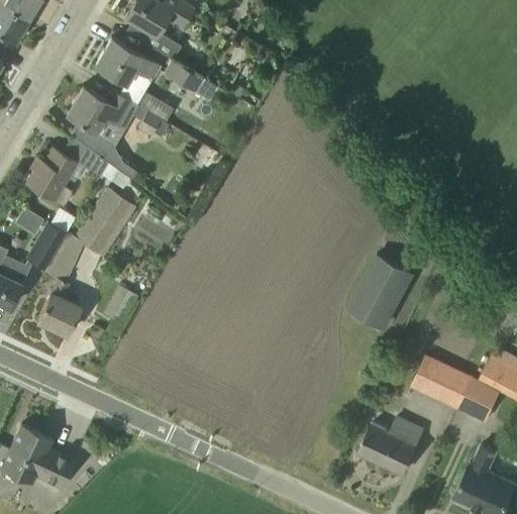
[(39,0),(0,0),(0,3),(27,21),(39,0)]
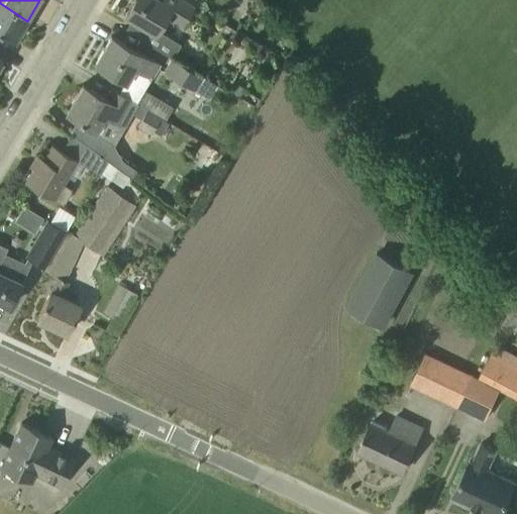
[(133,0),(123,17),(130,22),(148,33),(142,43),(172,61),(181,45),(157,31),(164,18),(181,28),(193,7),(182,0),(162,0),(161,2),(157,0),(133,0)]
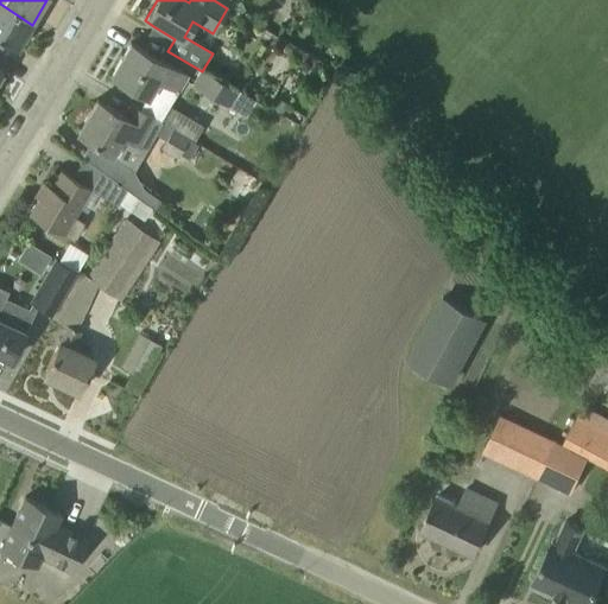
[(32,25),(0,4),(0,40),(17,51),(32,25)]
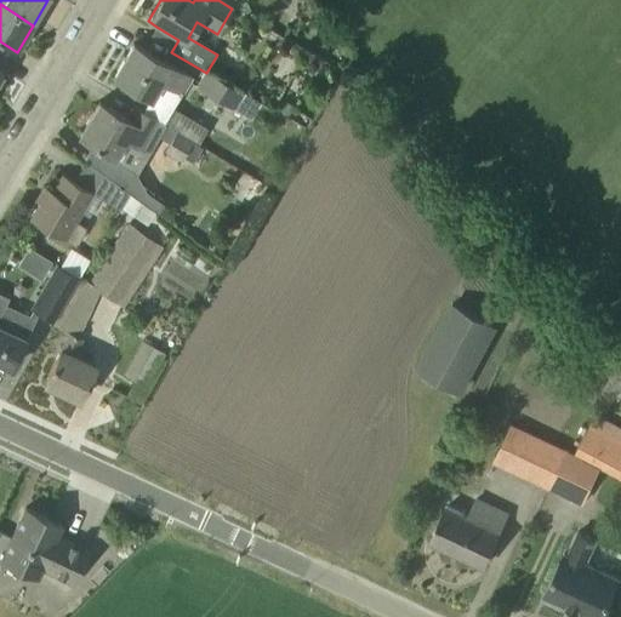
[(191,81),(134,46),(113,79),(152,103),(163,85),(181,97),(191,81)]
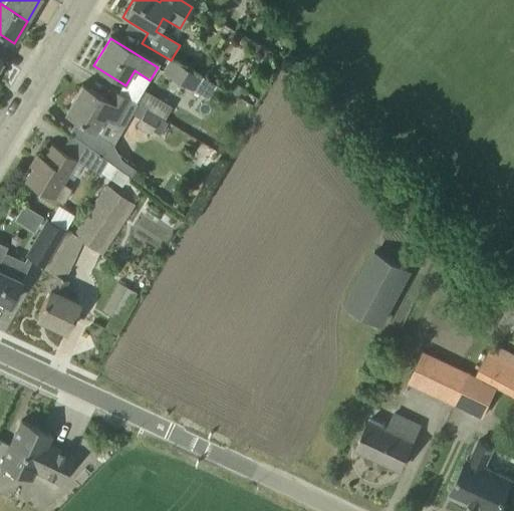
[(216,86),(201,78),(172,60),(164,74),(207,100),(216,86)]
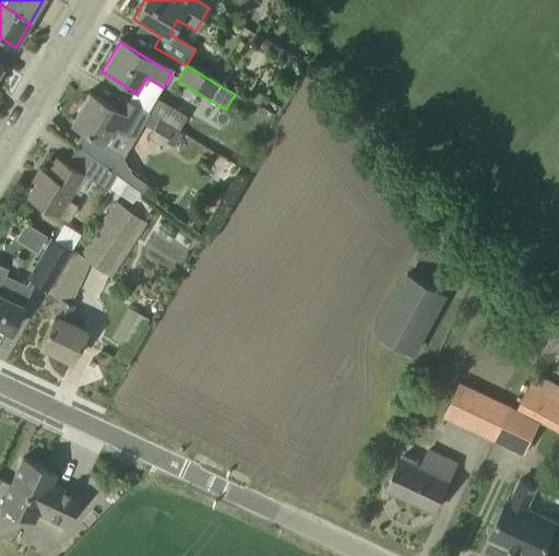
[(71,125),(102,143),(100,145),(119,156),(144,113),(120,98),(114,109),(88,94),(71,125)]
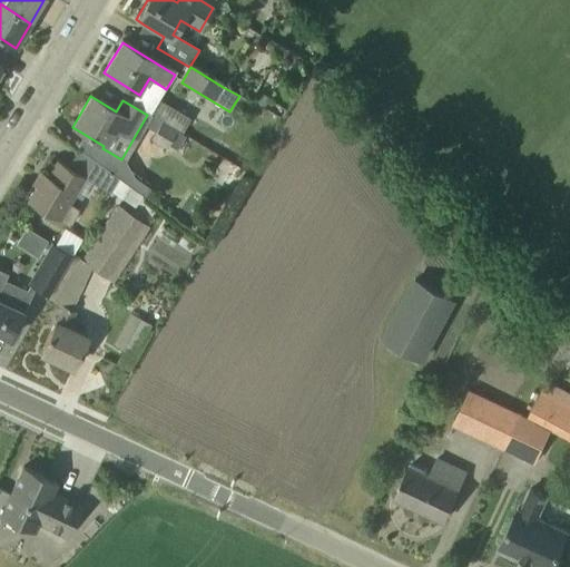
[(151,144),(166,152),(178,130),(164,123),(151,144)]
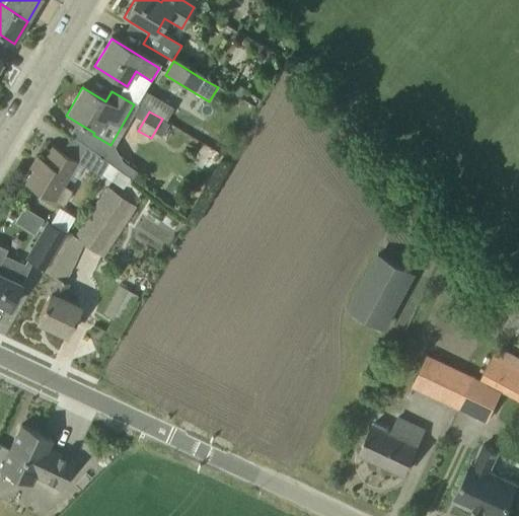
[(74,133),(66,149),(83,158),(91,142),(74,133)]
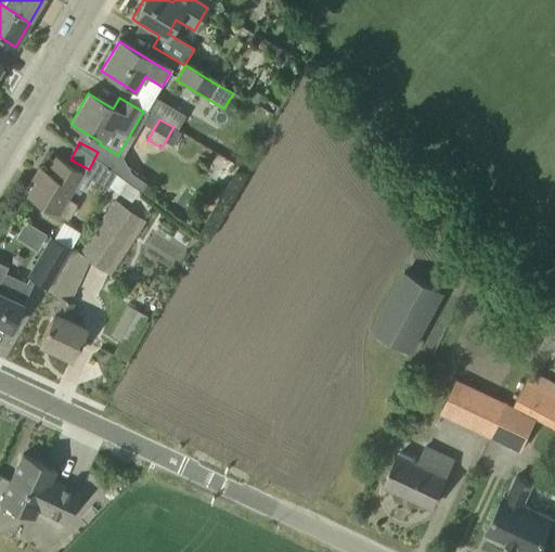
[(68,200),(84,175),(55,158),(47,174),(42,171),(26,199),(66,222),(68,219),(69,219),(76,208),(75,207),(76,205),(68,200)]
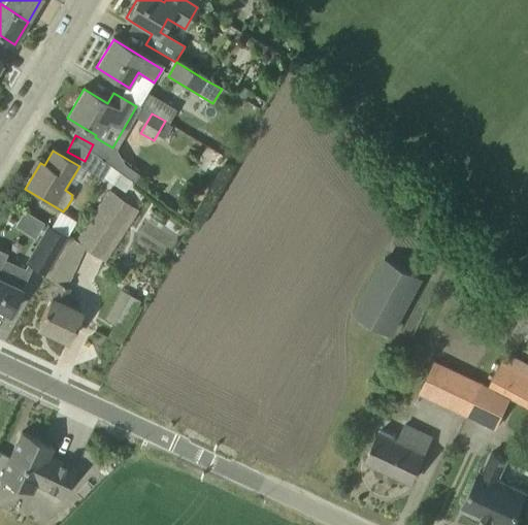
[(80,167),(102,181),(110,167),(90,153),(80,167)]
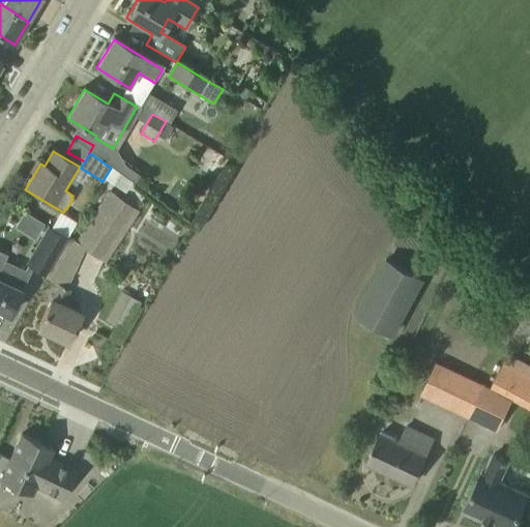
[(67,290),(85,253),(98,261),(131,209),(109,194),(77,243),(69,238),(46,280),(59,288),(59,287),(67,290)]
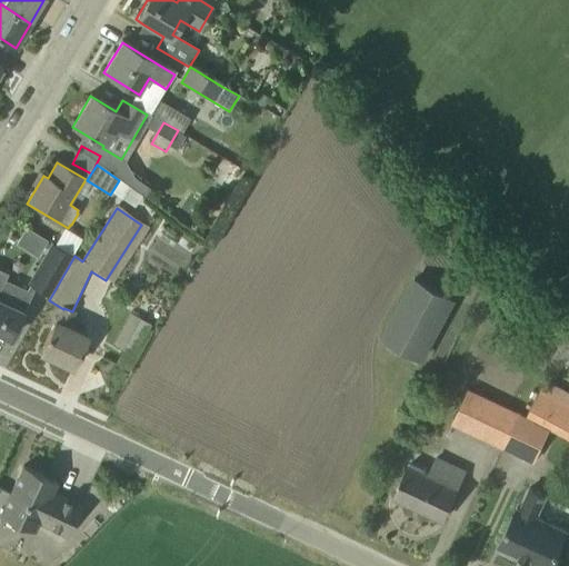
[(16,245),(38,259),(49,241),(27,227),(16,245)]
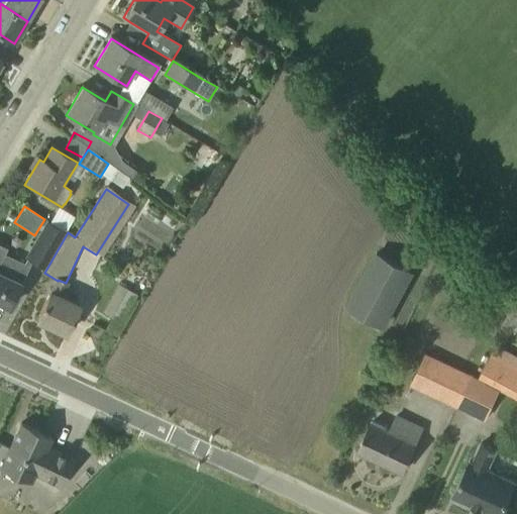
[(49,221),(67,231),(75,217),(59,207),(49,221)]
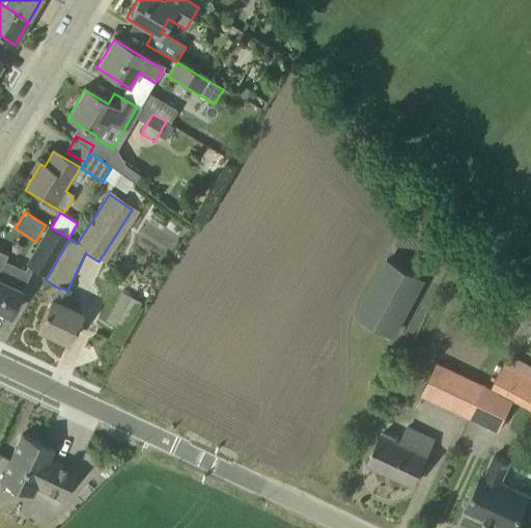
[(45,277),(66,240),(48,228),(26,266),(45,277)]
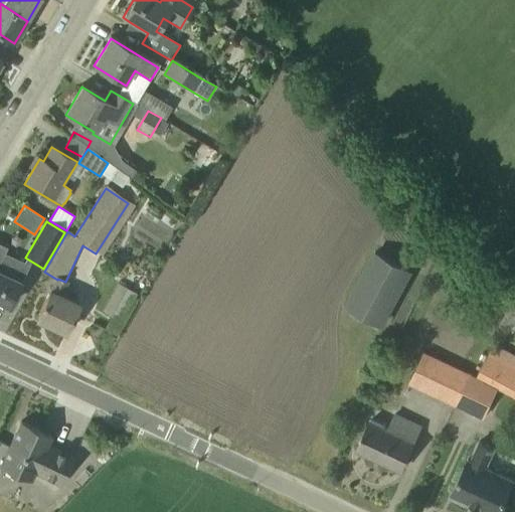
[(0,303),(9,308),(26,270),(1,257),(4,249),(0,247),(0,303)]
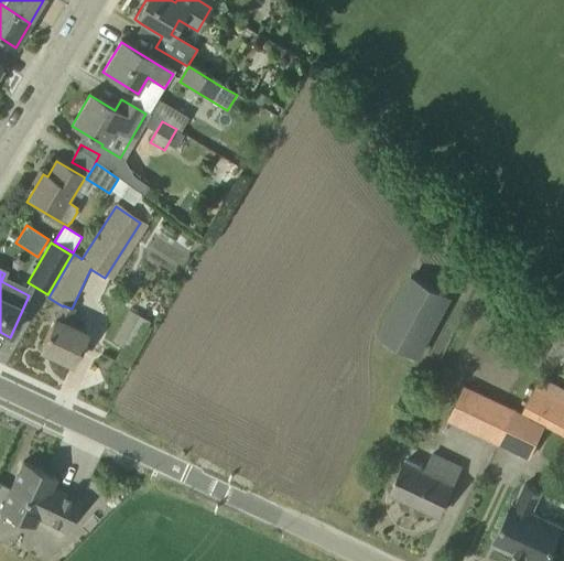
[(409,276),(376,337),(420,360),(453,299),(409,276)]
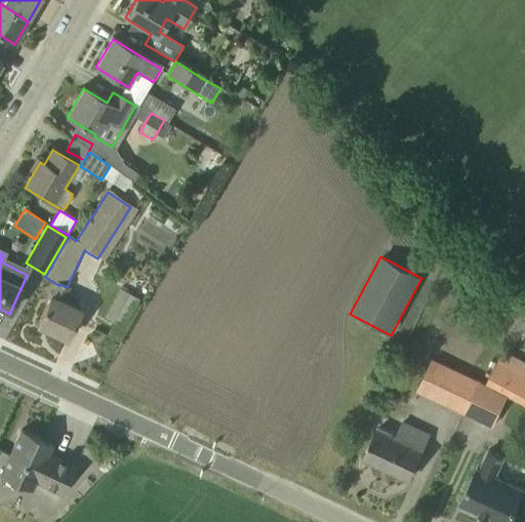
[(37,326),(68,340),(81,312),(62,304),(69,288),(67,287),(58,284),(58,285),(51,299),(50,298),(37,326)]
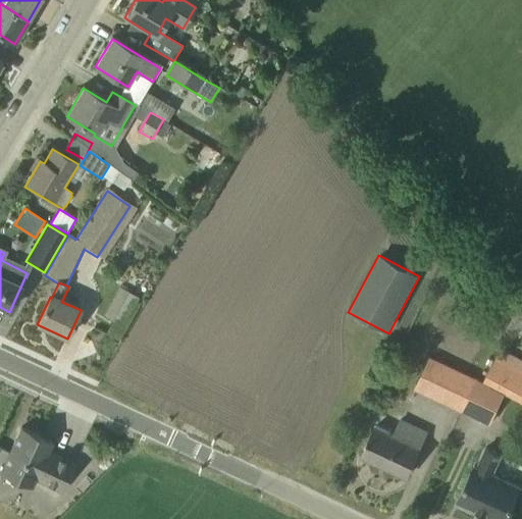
[(120,288),(105,317),(122,327),(139,298),(120,288)]
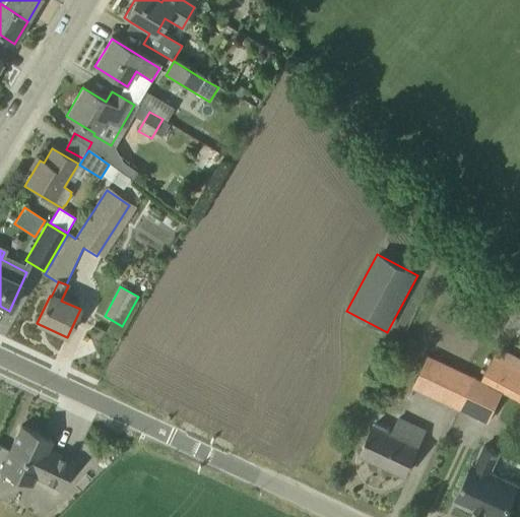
[(428,358),(413,384),(488,425),(504,395),(519,404),(519,373),(493,359),(478,385),(428,358)]
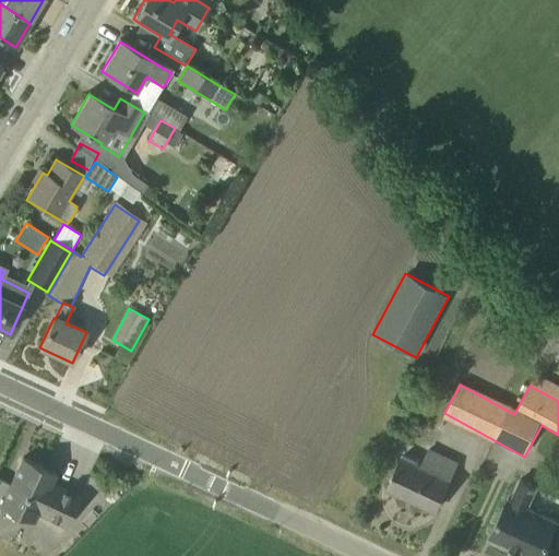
[(387,491),(435,512),(455,466),(427,453),(420,468),(401,459),(387,491)]
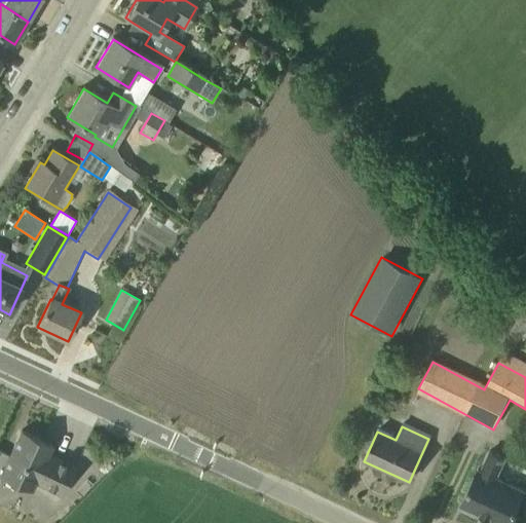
[(0,480),(1,477),(19,485),(31,491),(34,484),(62,496),(75,469),(48,456),(51,447),(47,445),(46,448),(41,445),(42,443),(21,433),(9,458),(0,453),(0,480)]
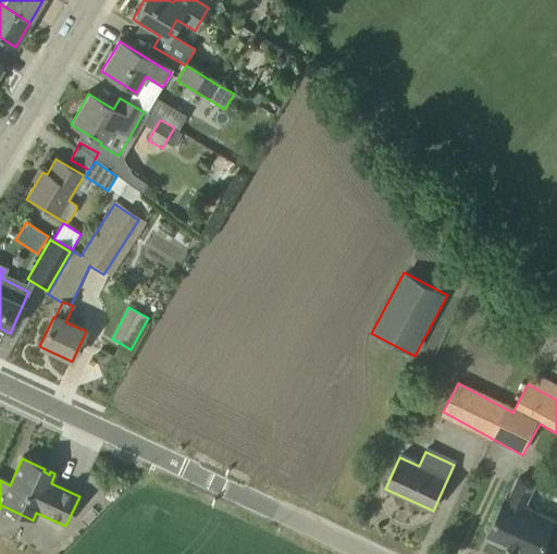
[(518,551),(523,553),(540,553),(555,522),(524,508),(534,488),(518,480),(509,501),(506,500),(489,537),(508,546),(508,548),(517,552),(518,551)]
